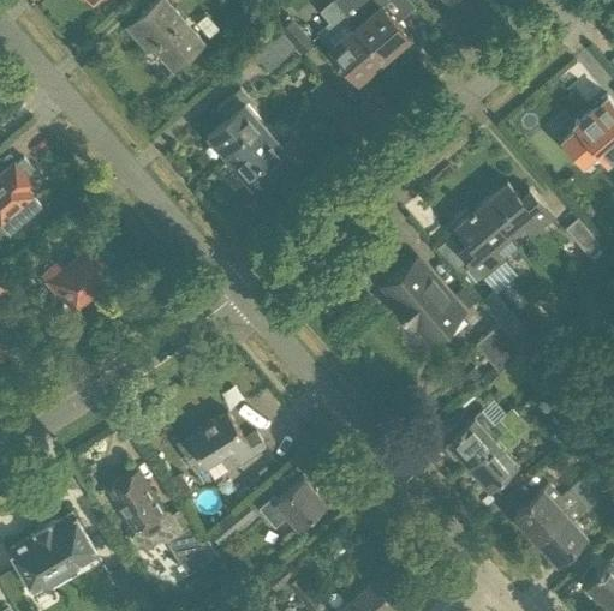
[(172,71),(203,43),(164,0),(158,0),(125,29),(148,53),(153,49),(172,71)]
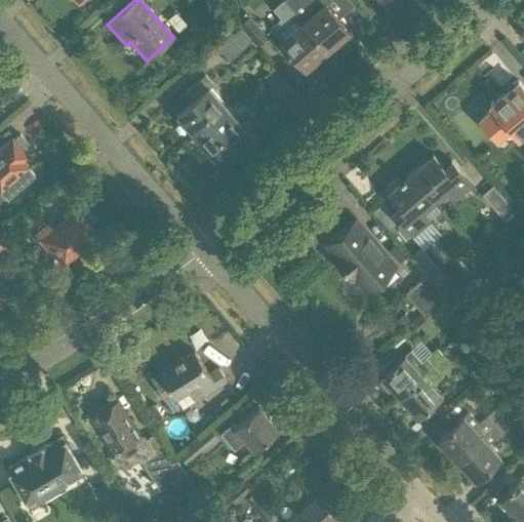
[(283,0),(285,2),(327,51),(349,33),(325,6),(331,0),(299,0),(283,0)]
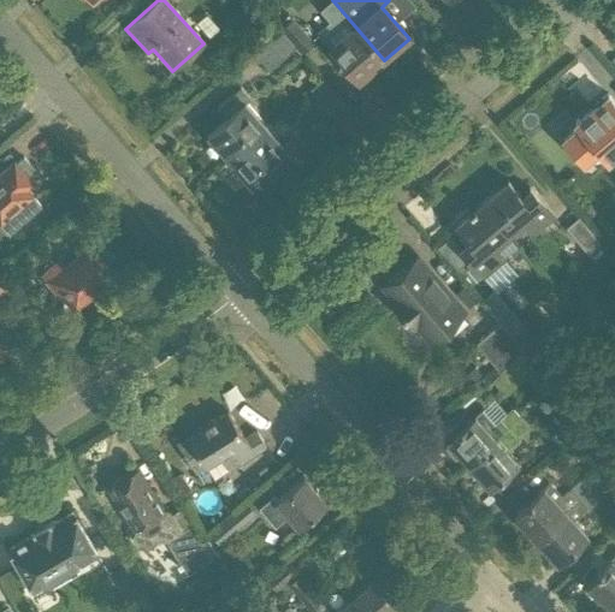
[(358,82),(384,60),(335,3),(321,13),(330,24),(318,36),(338,59),(336,60),(338,63),(339,61),(358,82)]
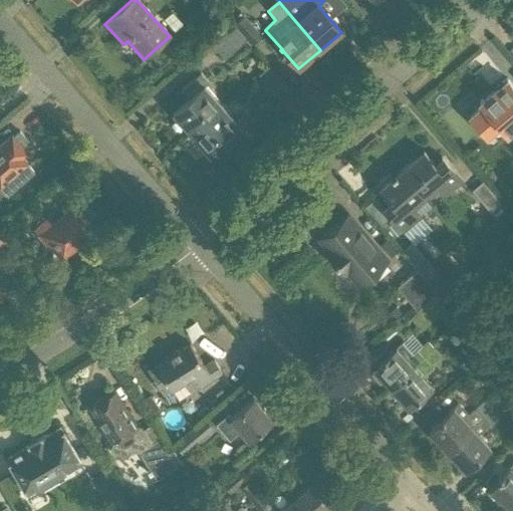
[(250,45),(260,36),(242,16),(232,25),(250,45)]
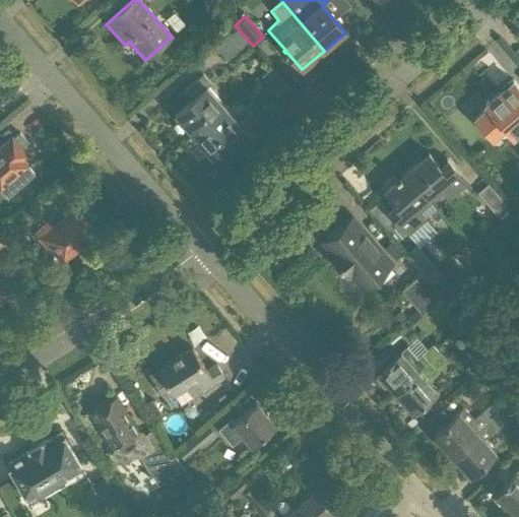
[(226,62),(248,43),(234,26),(212,46),(226,62)]
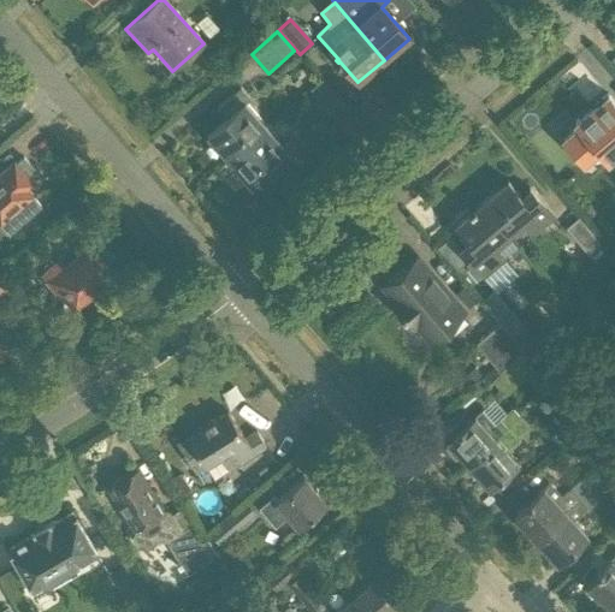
[(332,118),(344,107),(321,82),(311,93),(332,118)]
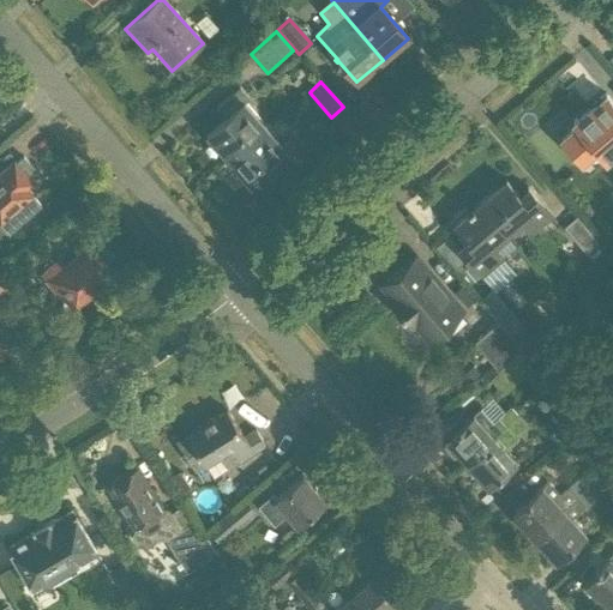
[(228,162),(265,131),(244,107),(250,102),(240,91),(216,112),(226,122),(206,138),(208,139),(210,137),(221,150),(218,151),(228,162)]
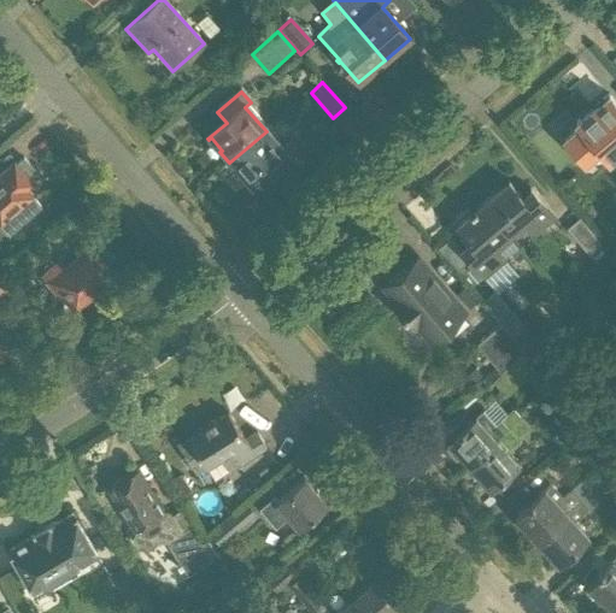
[(615,133),(615,106),(608,98),(575,125),(578,128),(563,141),(584,166),(600,152),(597,149),(615,133)]
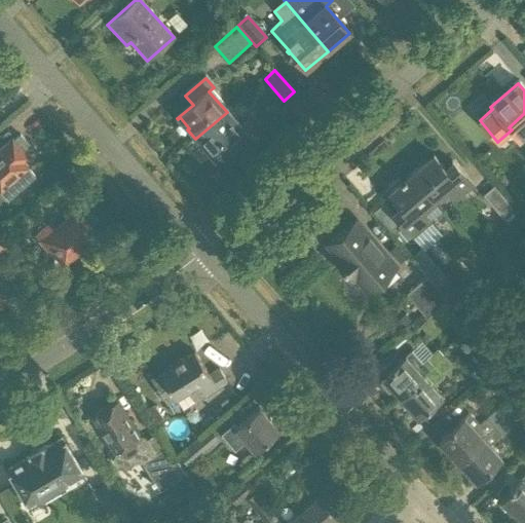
[(238,126),(227,112),(195,139),(214,160),(214,161),(238,141),(240,143),(259,127),(250,116),(238,126)]
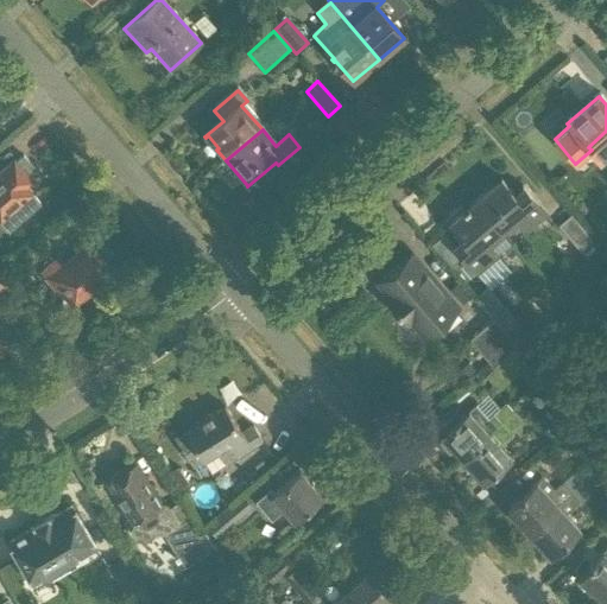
[(38,204),(24,189),(31,183),(27,179),(36,173),(23,158),(14,165),(13,164),(0,175),(0,222),(7,231),(38,204)]
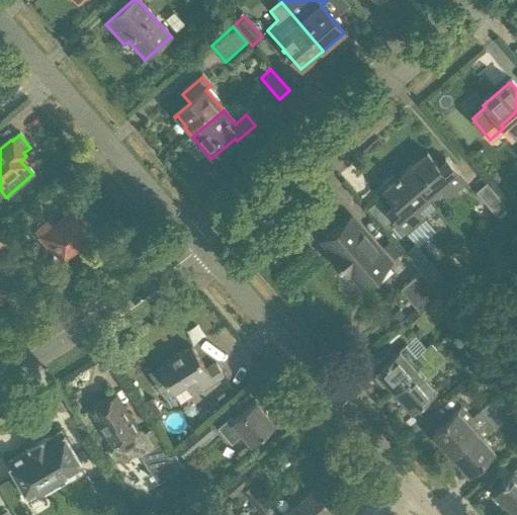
[(439,170),(434,163),(426,154),(405,172),(430,201),(442,191),(448,198),(465,184),(445,160),(444,161),(446,164),(439,170)]
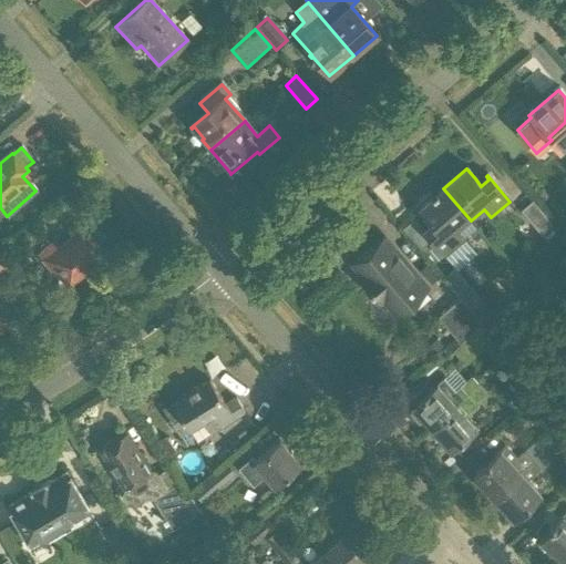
[(471,221),(443,188),(436,194),(435,193),(431,197),(432,198),(419,209),(433,227),(425,233),(423,231),(422,231),(444,257),(463,241),(456,233),(471,221)]
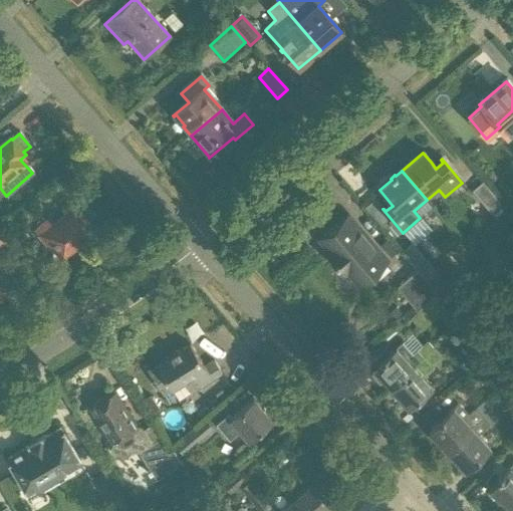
[(489,213),(500,204),(482,183),(471,192),(489,213)]
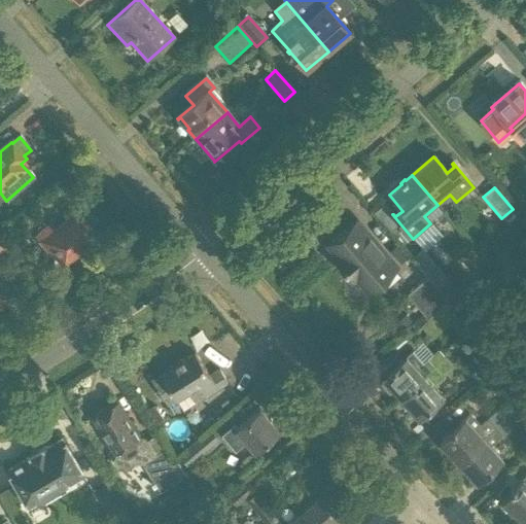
[(97,239),(75,215),(53,236),(46,230),(35,240),(50,257),(53,255),(64,269),(97,239)]
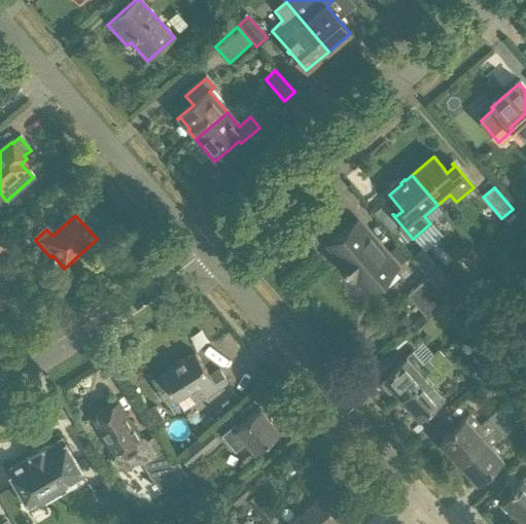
[(373,288),(395,269),(355,222),(327,246),(337,257),(334,259),(352,281),(360,275),(373,288)]
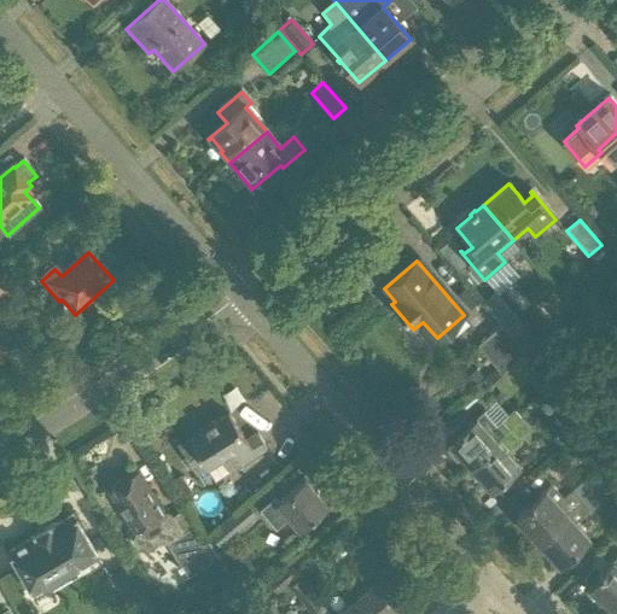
[(475,268),(467,274),(477,285),(484,279),(475,268)]
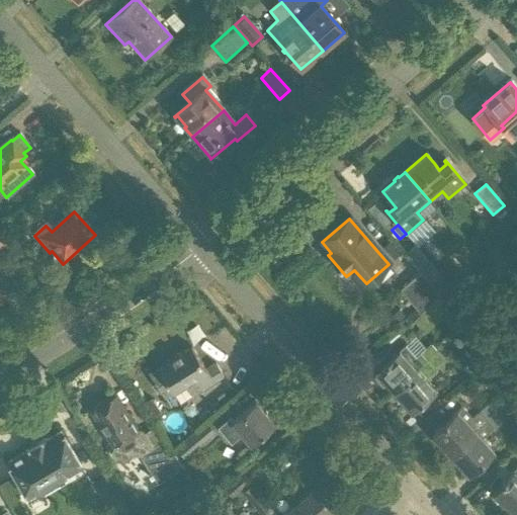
[(10,258),(25,244),(21,239),(5,253),(10,258)]
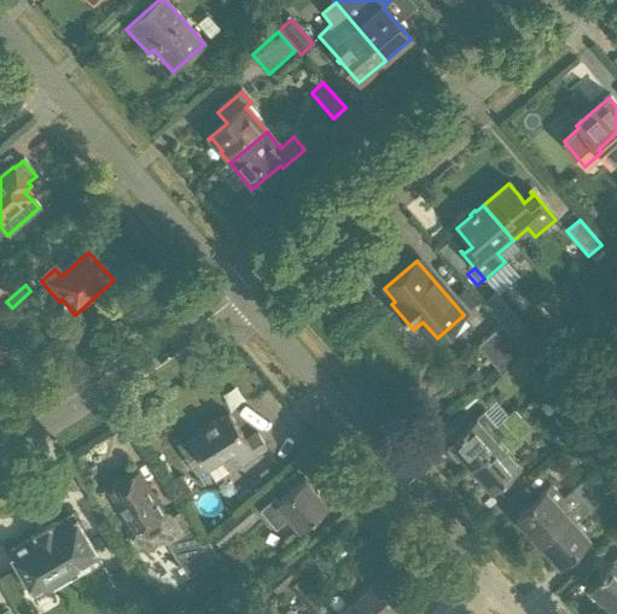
[(465,288),(457,296),(469,310),(478,303),(465,288)]
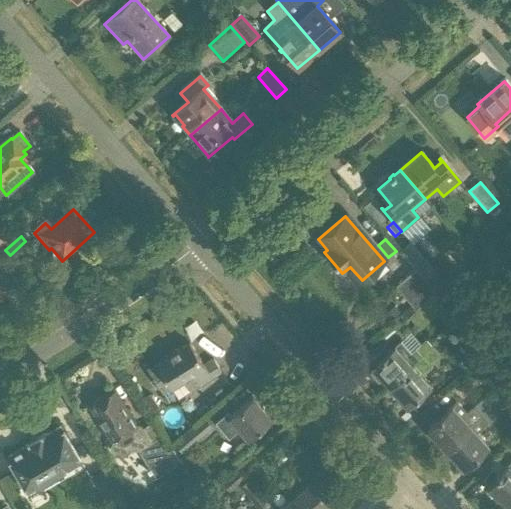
[(399,252),(415,270),(423,280),(434,292),(443,284),(432,272),(434,271),(409,243),(399,252)]
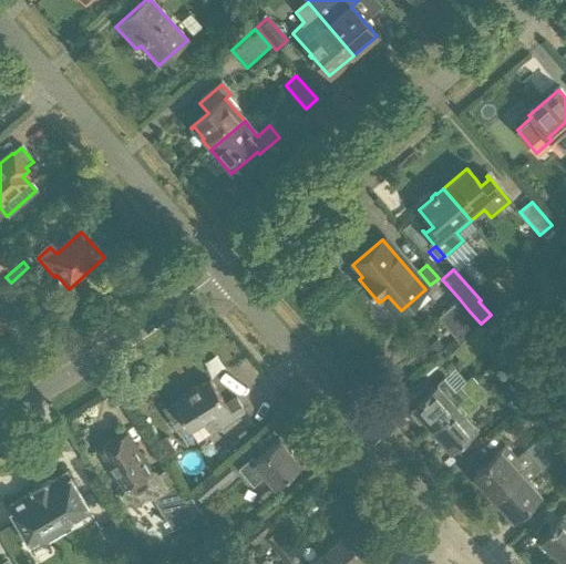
[(459,345),(481,325),(481,324),(469,310),(460,299),(436,319),(459,345)]
